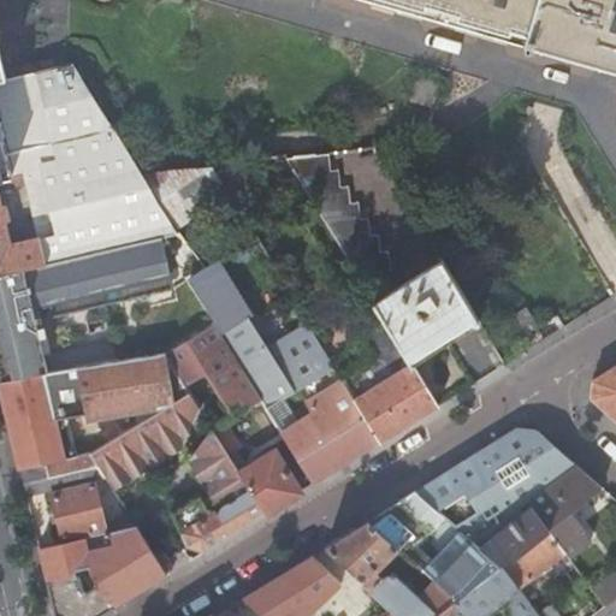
[(615,0),(379,0),(527,42),(528,37),(538,41),(540,33),(615,53),(615,0)]
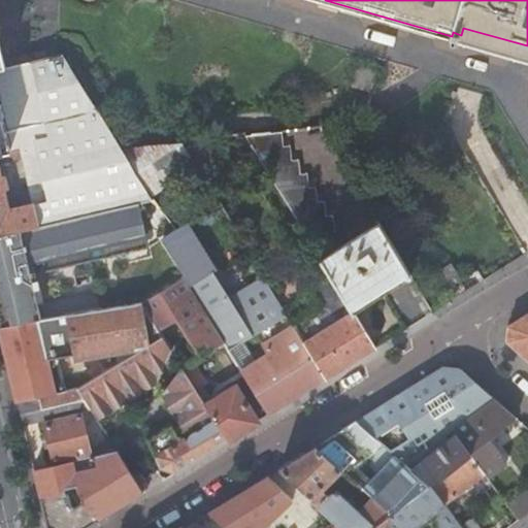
[(151,196),(121,147),(61,54),(5,67),(3,67),(22,146),(35,203),(40,227),(137,203),(146,201),(154,199),(151,196)]
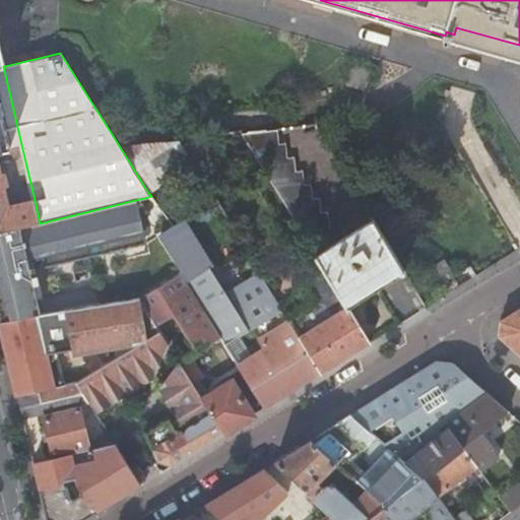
[(21,144),(3,66),(0,66),(0,107),(2,117),(10,147),(21,144)]
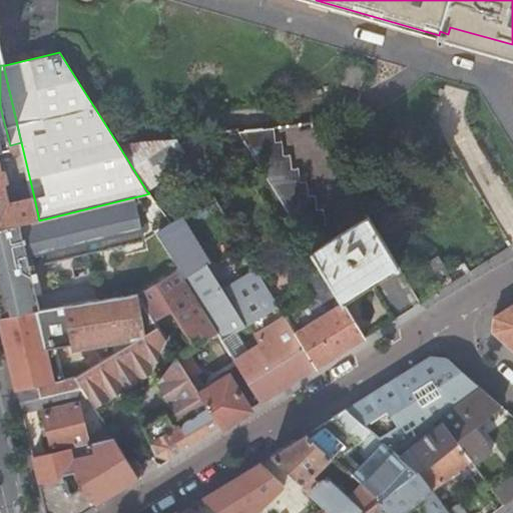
[(2,115),(0,105),(0,147),(10,145),(2,115)]
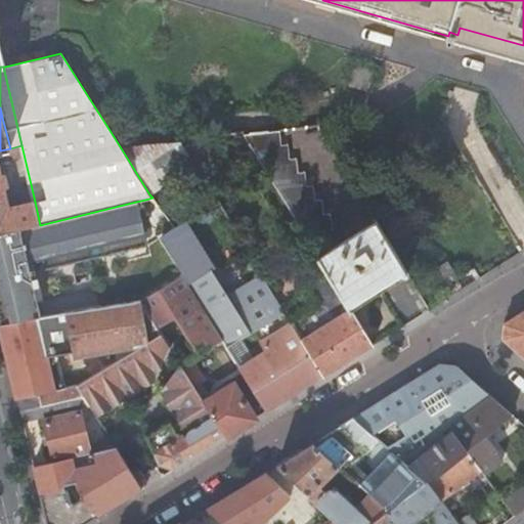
[(330,212),(279,129),(244,133),(252,145),(304,231),(330,228),(330,212)]
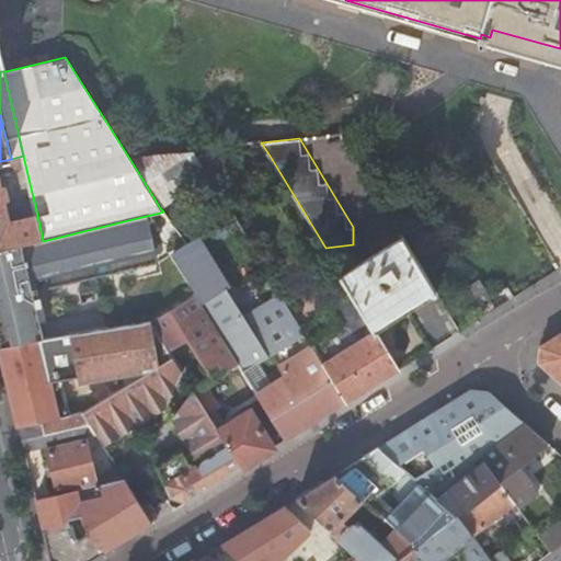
[(270,156),(261,142),(221,147),(227,161),(270,156)]
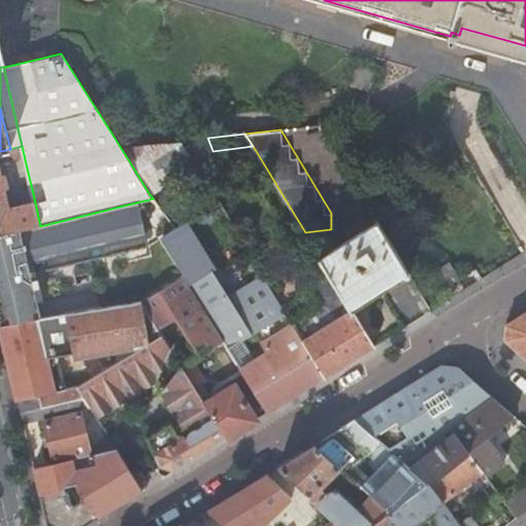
[(213,151),(208,138),(180,141),(195,165),(215,155),(213,151)]
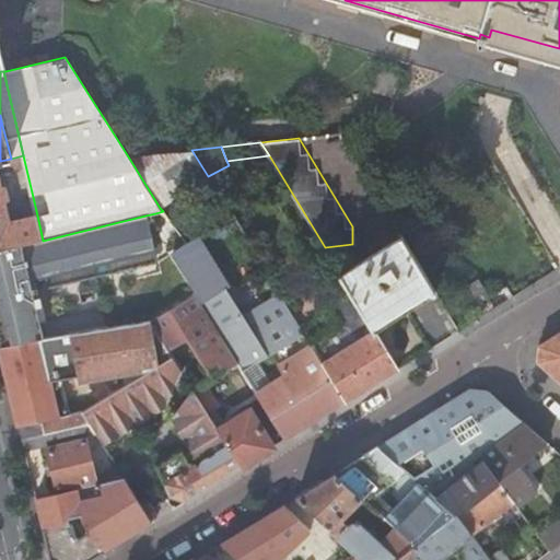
[(208,176),(191,150),(128,156),(160,208),(209,177),(208,176)]
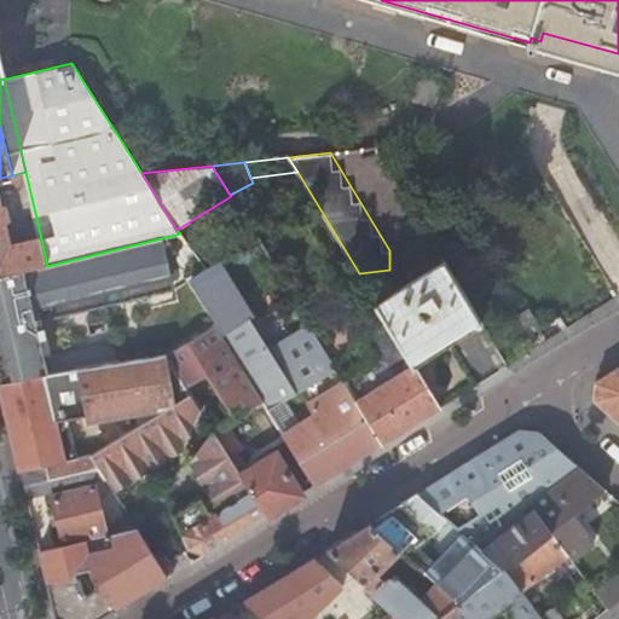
[(0,276),(24,271),(47,266),(41,238),(10,246),(4,223),(7,221),(4,206),(0,206),(0,276)]
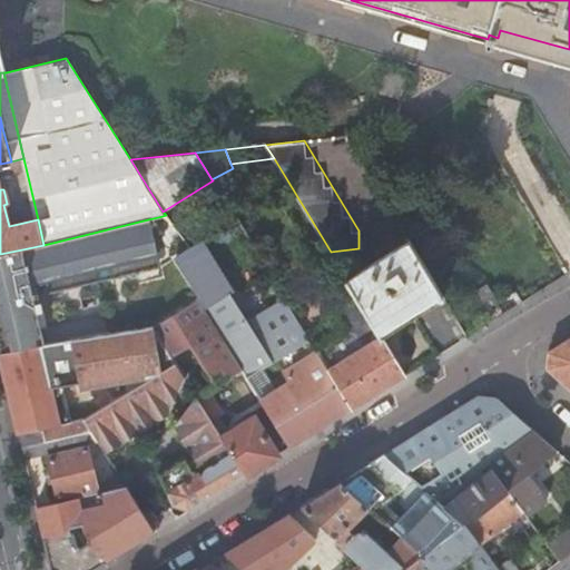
[(22,249),(0,254),(0,351),(0,353),(40,343),(43,342),(45,342),(41,327),(37,312),(42,310),(40,303),(35,304),(31,290),(39,287),(40,296),(45,294),(47,292),(48,288),(48,283),(55,282),(57,293),(76,288),(74,277),(115,267),(117,278),(136,273),(134,263),(157,257),(148,219),(43,245),(22,249)]
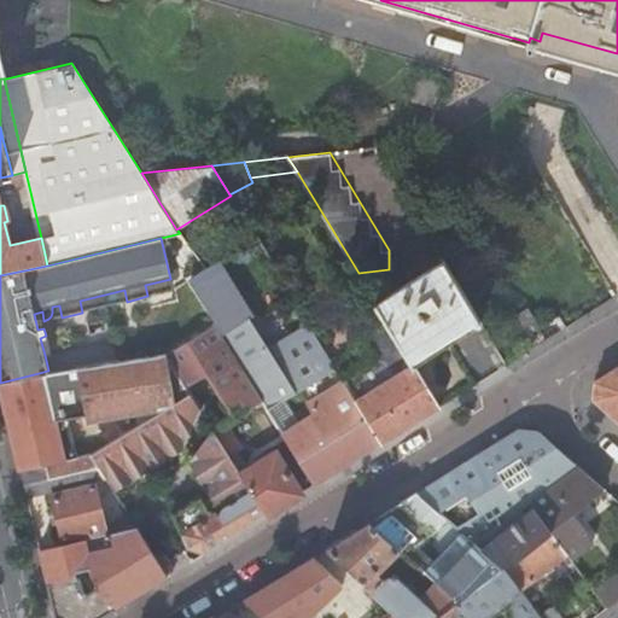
[(214,262),(203,269),(188,279),(215,321),(263,400),(315,484),(382,443),(343,380),(333,365),(291,295),(272,307),(291,337),(269,350),(214,262)]
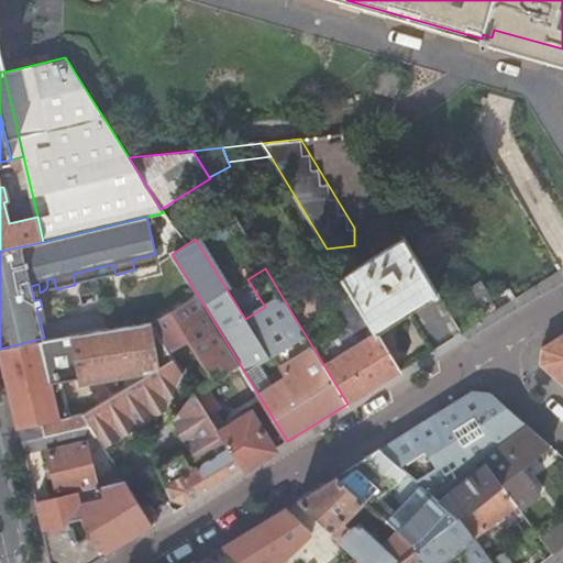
[(419,299),(433,290),(404,239),(388,247),(343,275),(359,300),(356,301),(366,317),(373,328),(419,299)]
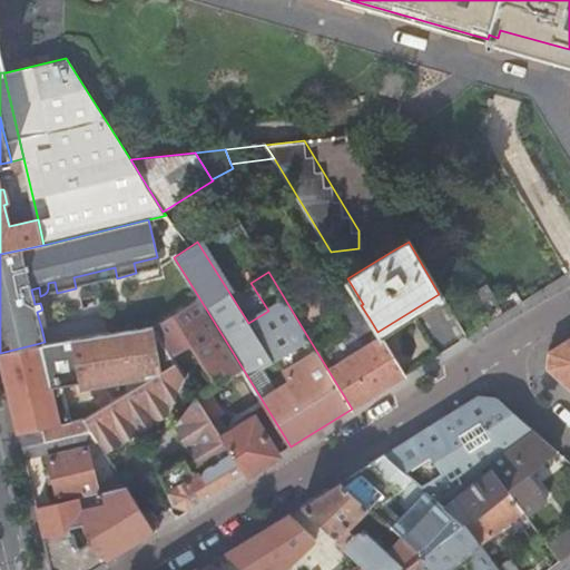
[(42,302),(40,296),(39,287),(31,290),(35,304),(40,303),(42,302)]
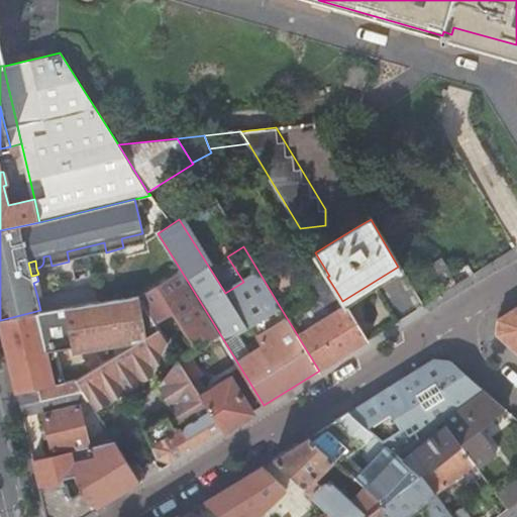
[(220,334),(180,269),(138,295),(156,323),(172,313),(195,350),(220,334)]
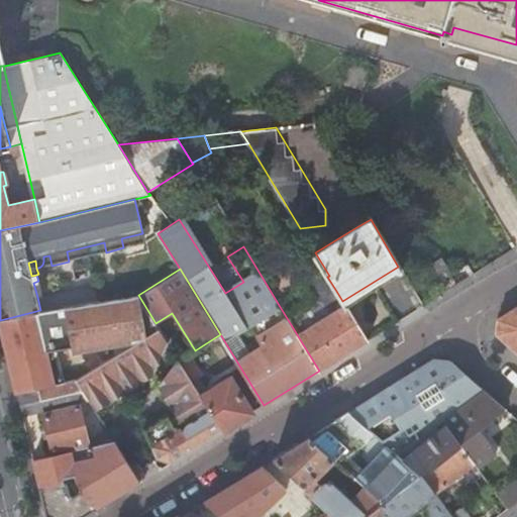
[(336,291),(327,277),(315,284),(324,298),(336,291)]
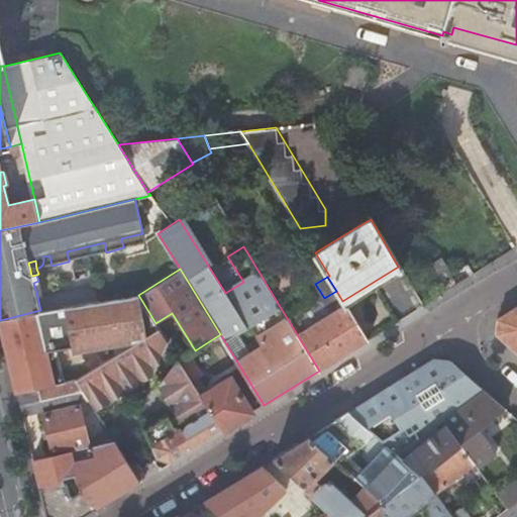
[(39,281),(38,281),(33,283),(37,297),(43,296),(39,281)]
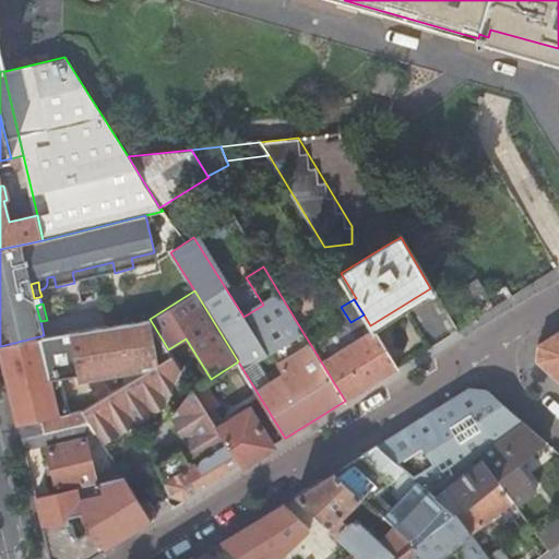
[(168,349),(150,319),(72,331),(88,407),(171,356),(171,355),(168,349)]
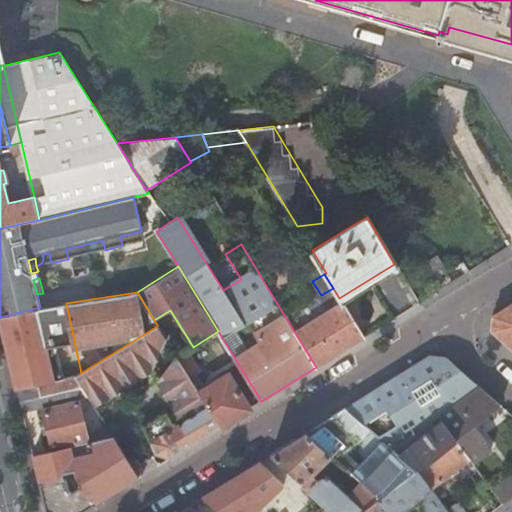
[(316,367),(363,337),(342,302),(333,308),(330,304),(322,308),(325,313),(309,323),(299,306),(284,315),(316,367)]
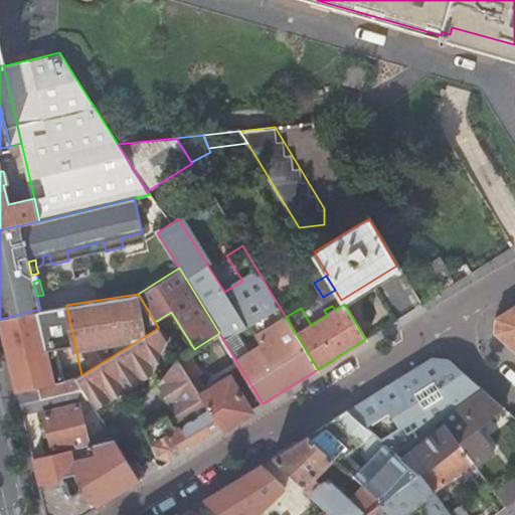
[(514,353),(514,304),(494,318),(493,334),(514,353)]
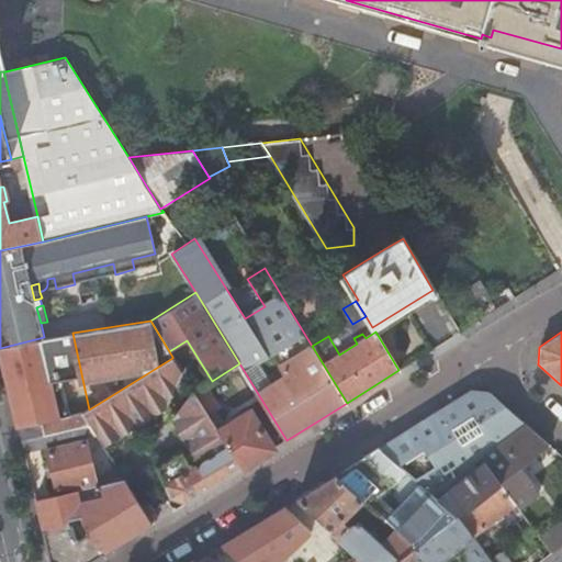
[(40,338),(0,348),(3,360),(19,428),(58,419),(40,338)]
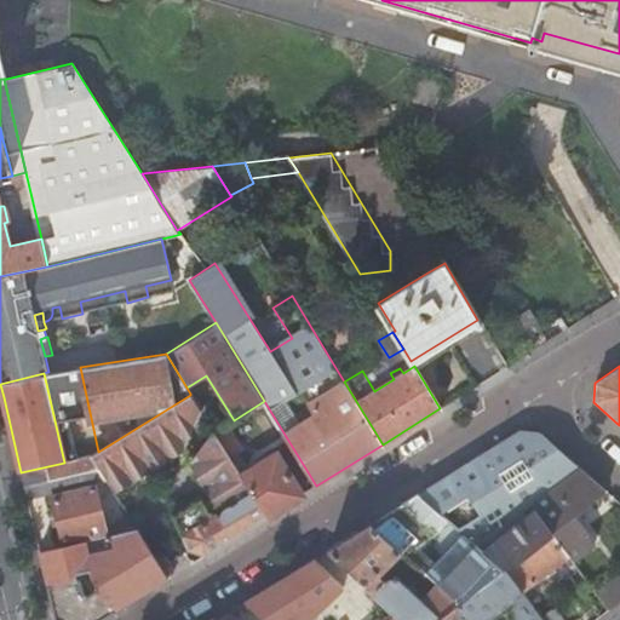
[(229,459),(213,432),(189,464),(211,499),(205,503),(201,497),(173,515),(189,549),(205,555),(267,517),(229,459)]
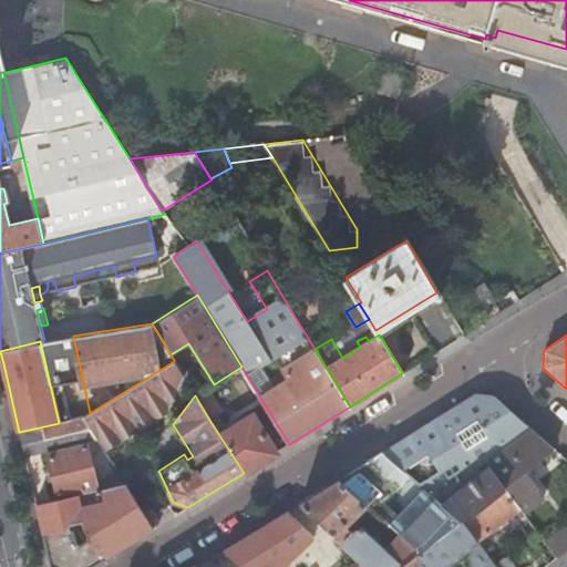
[(382,453),(460,522),(503,488),(482,462),(502,447),(529,428),(494,397),(474,395),(382,453)]
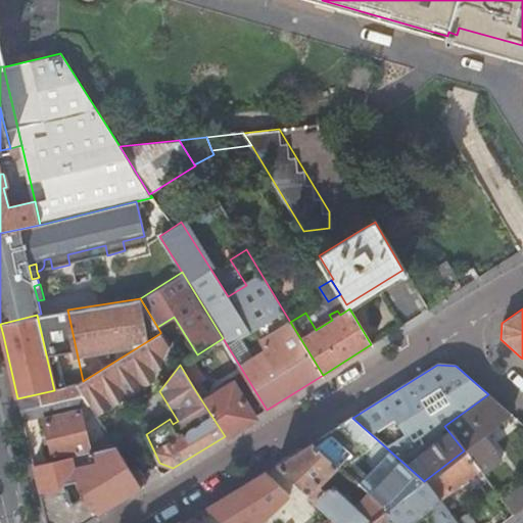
[(225,436),(255,418),(234,383),(210,397),(201,382),(193,387),(225,436)]
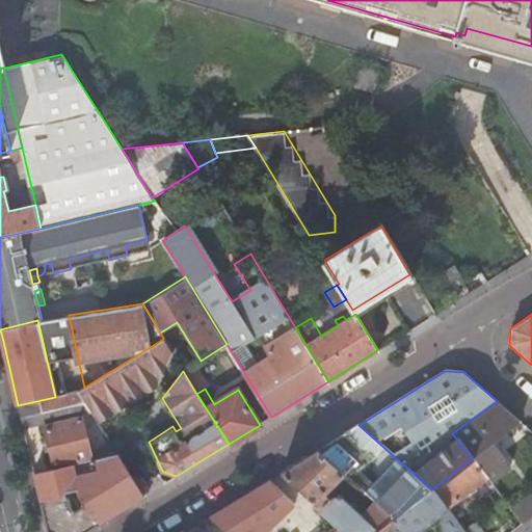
[(78,392),(55,397),(18,405),(24,429),(46,424),(50,443),(56,468),(91,459),(81,416),(92,414),(78,392)]
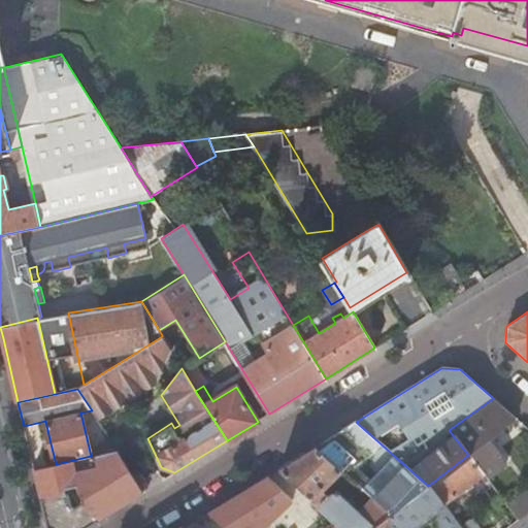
[(449,430),(468,455),(483,474),(486,479),(507,463),(492,443),(493,442),(494,437),(493,435),(516,418),(493,398),(467,417),(449,430)]
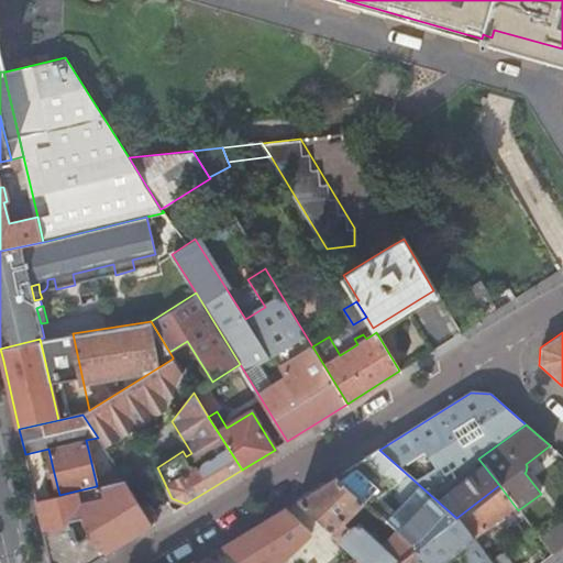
[(401,534),(417,549),(456,518),(379,450),(366,457),(335,477),(364,503),(365,505),(367,504),(397,531),(401,534)]
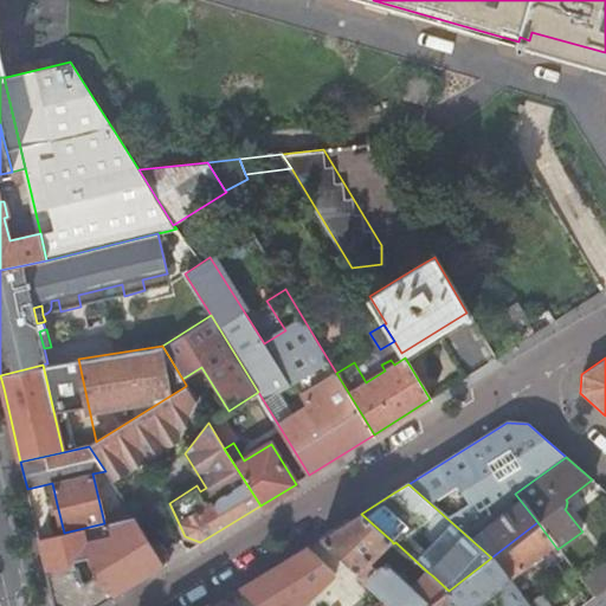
[(387,603),(389,605),(430,605),(444,594),(449,591),(432,575),(427,572),(412,588),(387,565),(382,567),(375,559),(392,541),(361,514),(321,539),(359,574),(358,575),(387,603)]
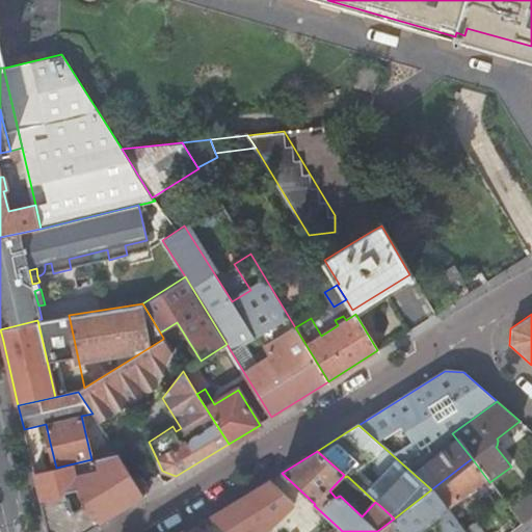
[(117,453),(91,459),(56,468),(34,473),(36,480),(43,509),(48,531),(50,531),(85,531),(121,510),(143,497),(143,496),(131,476),(117,453)]
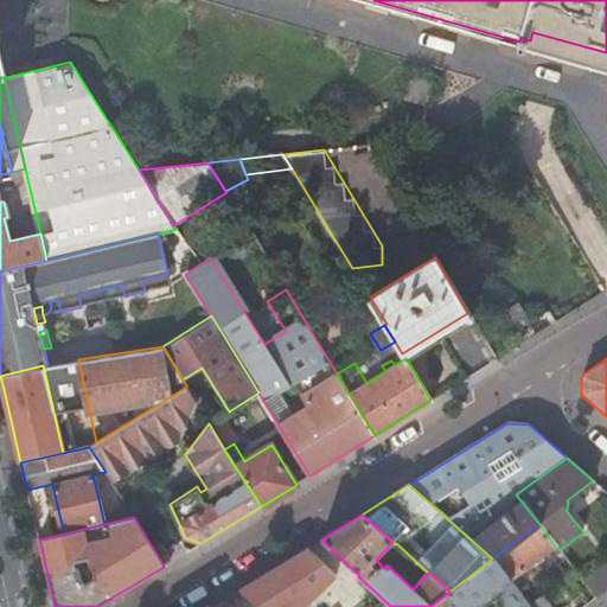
[(538,523),(492,558),(515,587),(518,583),(513,577),(535,562),(555,545),(538,523)]
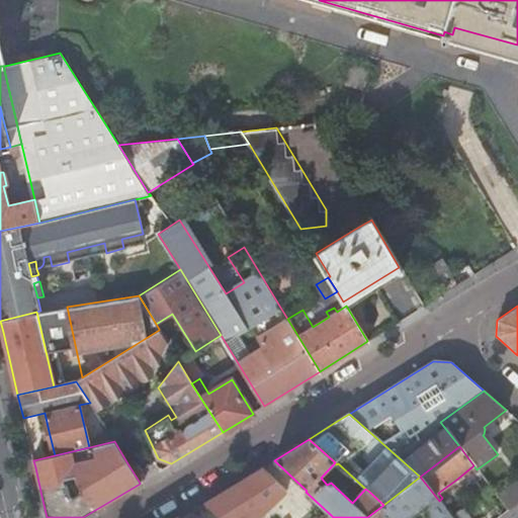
[(134,459),(127,463),(140,483),(143,481),(142,471),(134,459)]
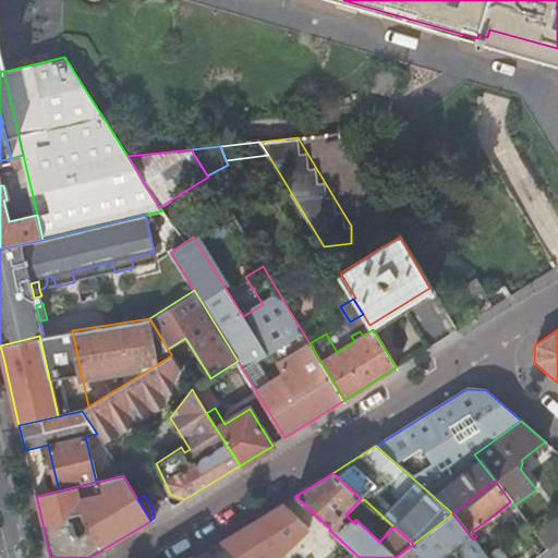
[(282,505),(221,543),(237,557),(280,557),(308,530),(282,505)]
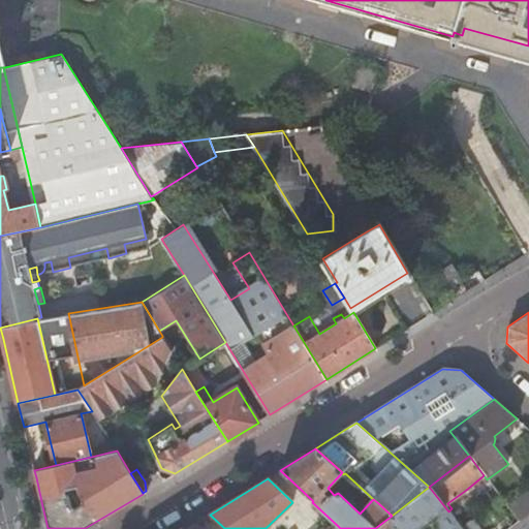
[(387,519),(395,528),(416,528),(431,518),(439,528),(461,528),(448,511),(429,487),(392,516),(387,519)]
